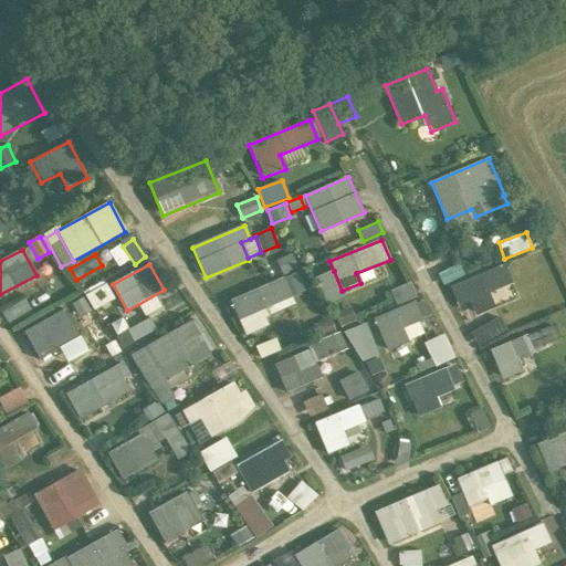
[(463,275),(458,264),(439,274),(444,285),(463,275)]
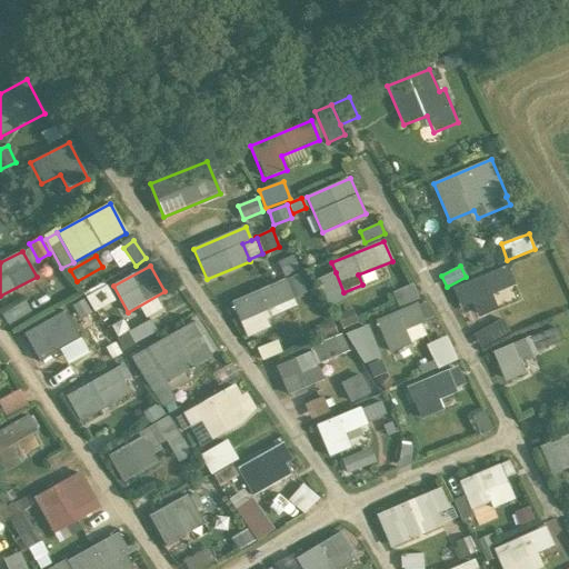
[(507,267),(453,288),(461,308),(471,303),(478,318),(498,310),(491,295),(515,286),(507,267)]
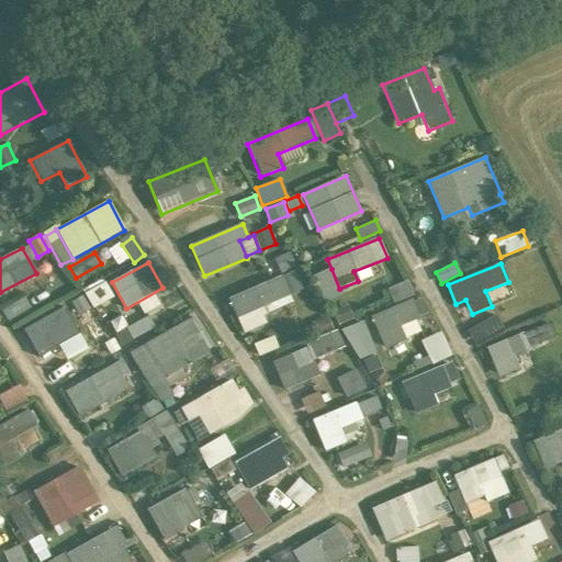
[(300,269),(282,278),(290,295),(307,285),(300,269)]
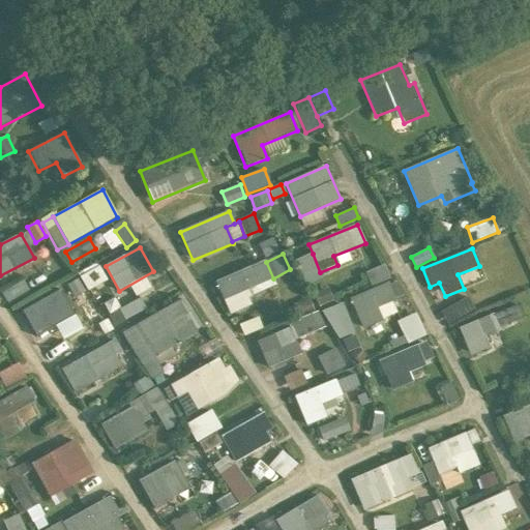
[(320,272),(313,254),(296,260),(306,285),(322,278),(320,272)]
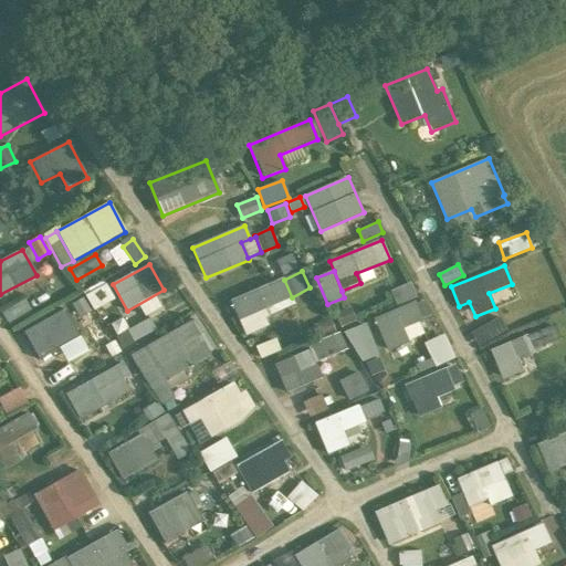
[(284,280),(283,278),(230,302),(245,336),(269,325),(265,317),(269,316),(266,310),(292,297),(284,280)]
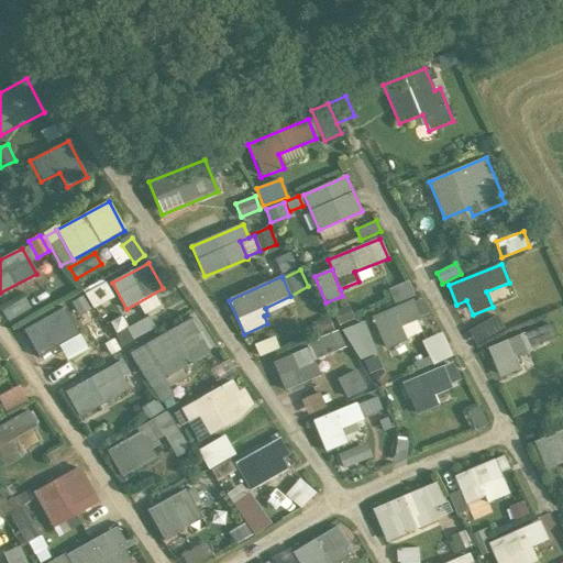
[(415,296),(408,282),(388,290),(394,305),(415,296)]
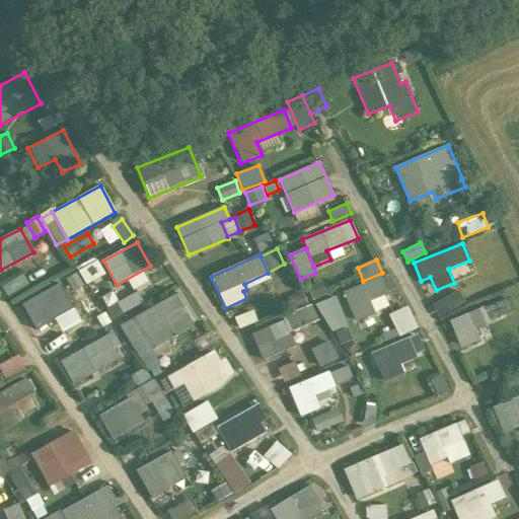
[(104,275),(97,261),(78,272),(86,285),(104,275)]
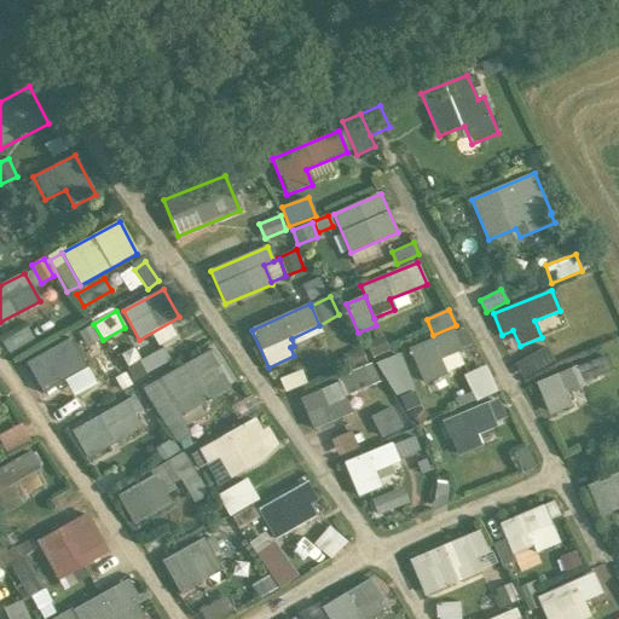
[(34,340),(25,325),(1,340),(10,354),(34,340)]
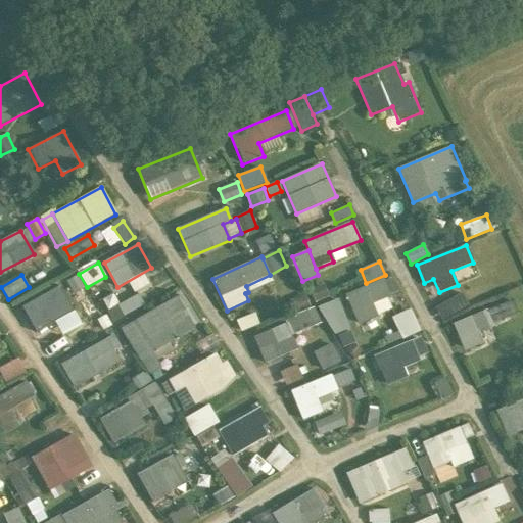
[(83,287),(77,276),(68,280),(74,291),(83,287)]
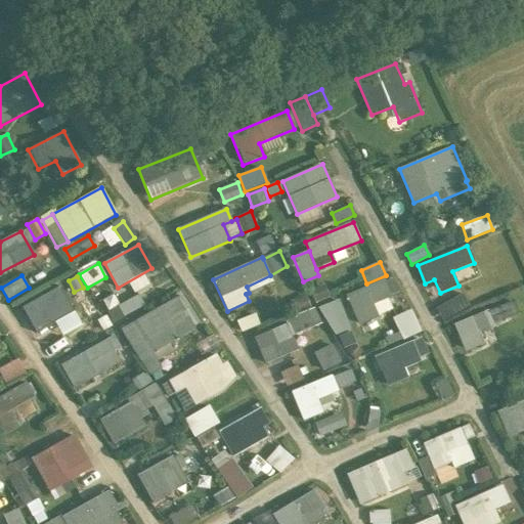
[(392,297),(385,279),(346,296),(358,325),(379,316),(374,304),(392,297)]
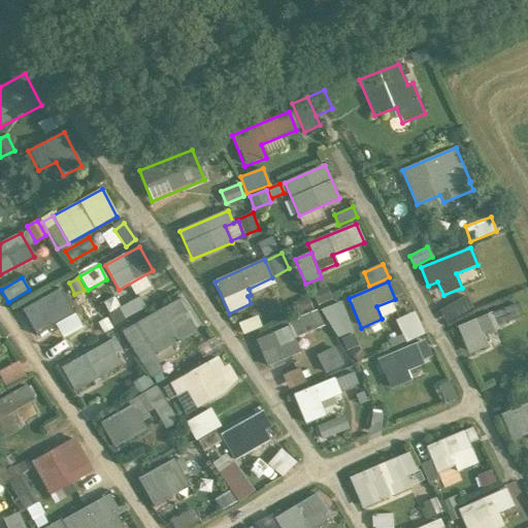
[(63,303),(58,293),(23,310),(36,335),(55,326),(47,311),(63,303)]
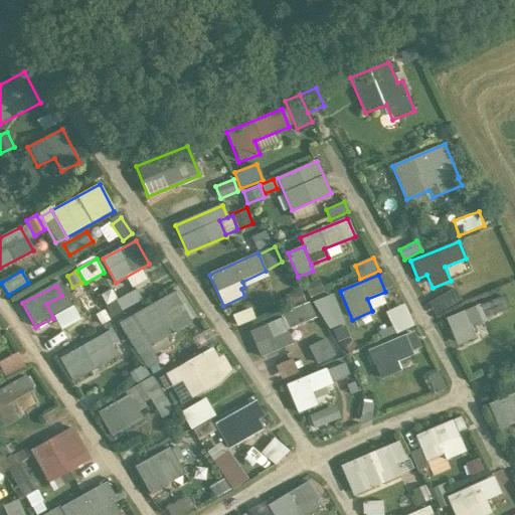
[(461,301),(454,289),(428,303),(436,315),(461,301)]
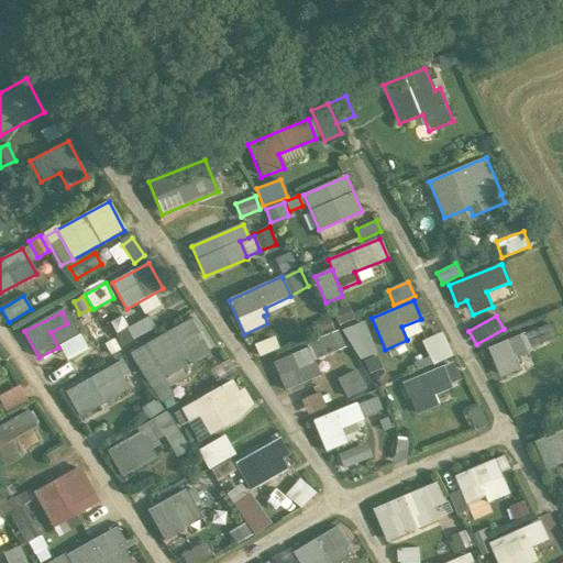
[(116,337),(122,348),(154,329),(147,318),(116,337)]
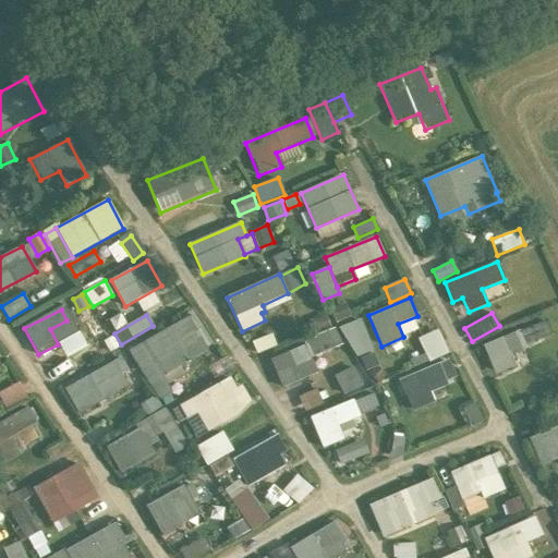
[(213,343),(195,315),(190,318),(189,316),(130,351),(159,400),(172,391),(162,376),(207,349),(206,348),(213,343)]
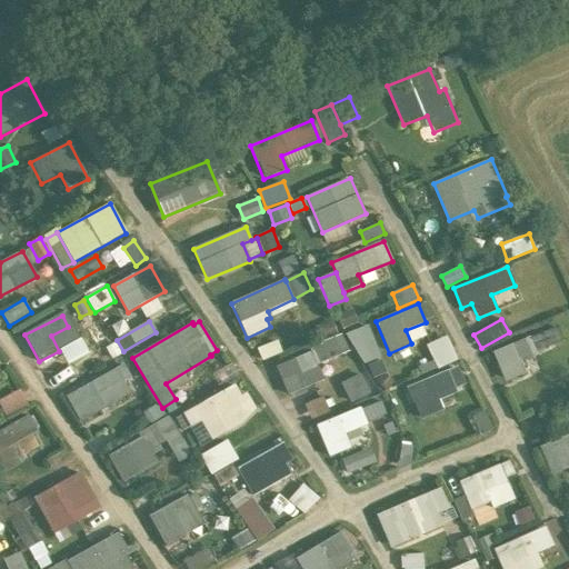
[(379,358),(367,327),(345,335),(358,366),(379,358)]
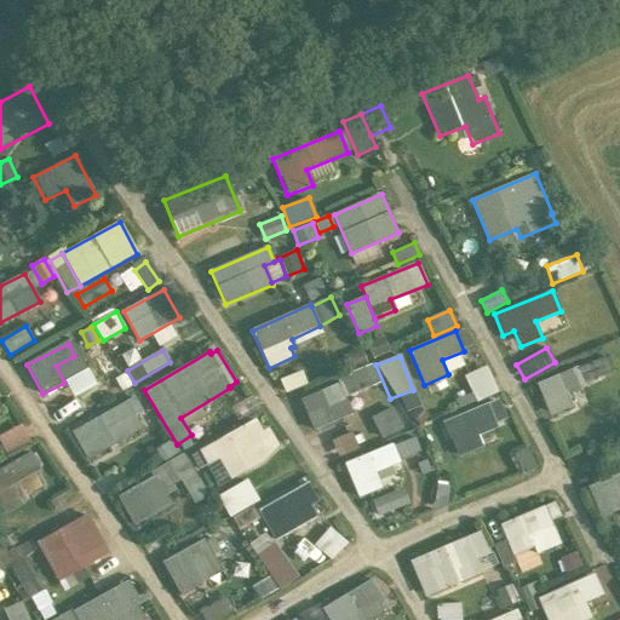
[(607,356),(577,368),(583,382),(612,369),(607,356)]
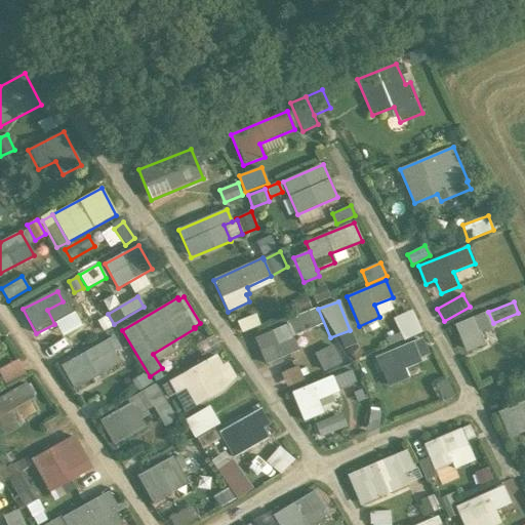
[(266,364),(298,351),(292,336),(322,325),(316,309),(296,316),(297,318),(286,322),(287,325),(255,337),(266,364)]
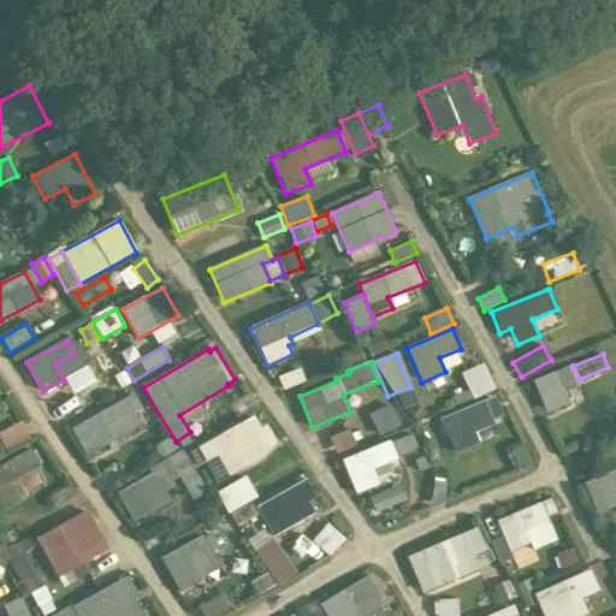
[(495,389),(483,365),(462,374),(474,400),(495,389)]
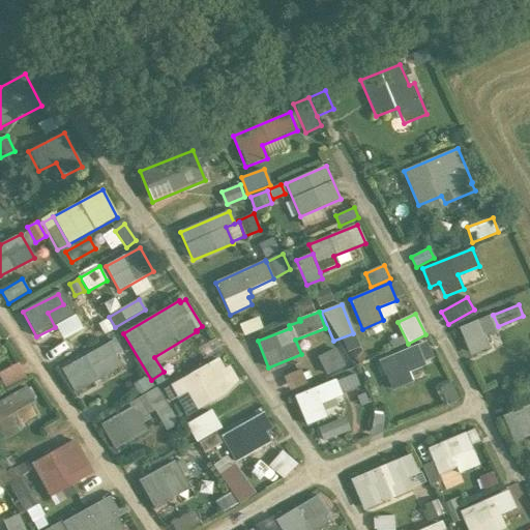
[(498,326),(493,315),(459,328),(470,355),(490,348),(484,335),(499,329),(498,326)]
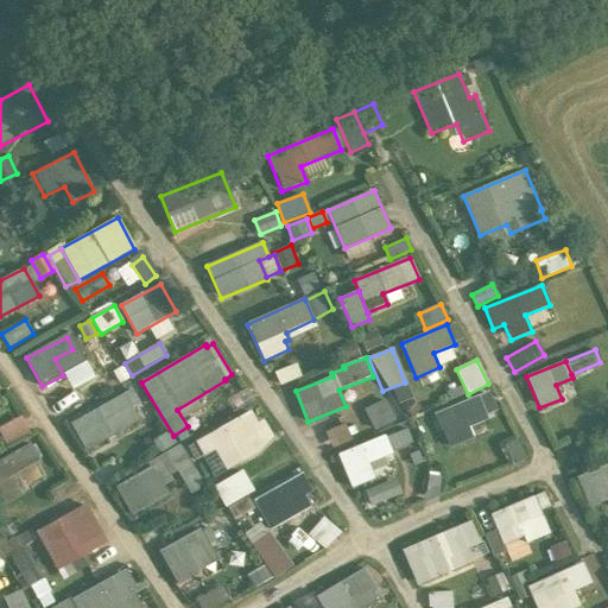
[(302,377),(296,365),(274,373),(280,386),(302,377)]
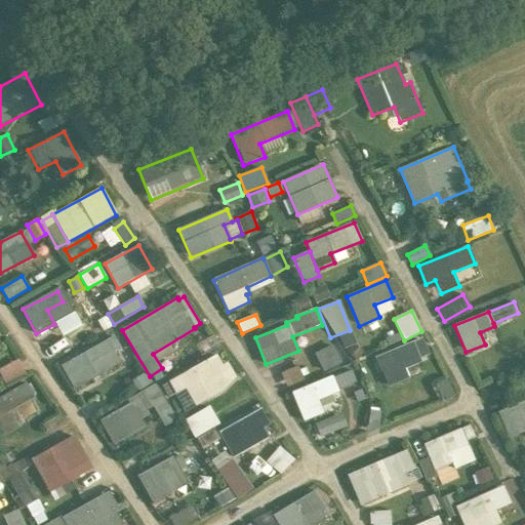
[(422,339),(375,359),(388,387),(409,377),(406,369),(421,362),(420,358),(429,355),(422,339)]
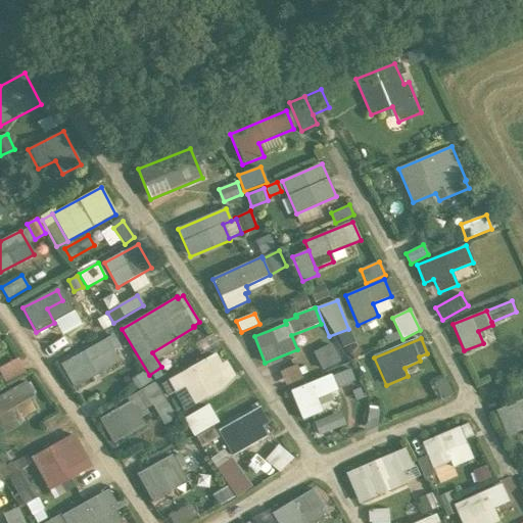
[(120,362),(106,339),(61,365),(74,387),(120,362)]
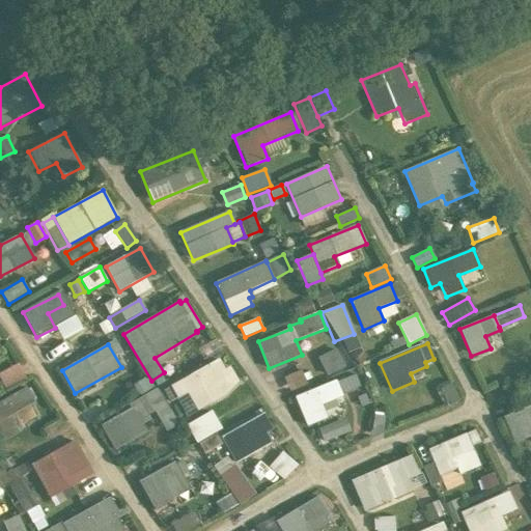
[(343,367),(335,350),(318,358),(328,375),(343,367)]
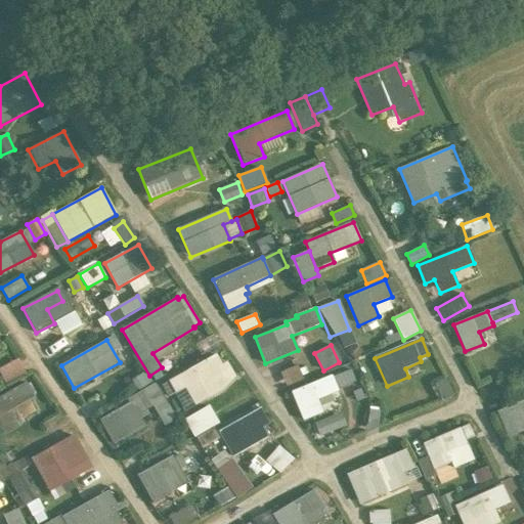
[(222,365),(216,355),(161,386),(167,396),(184,387),(194,405),(224,390),(234,377),(226,362),(222,365)]
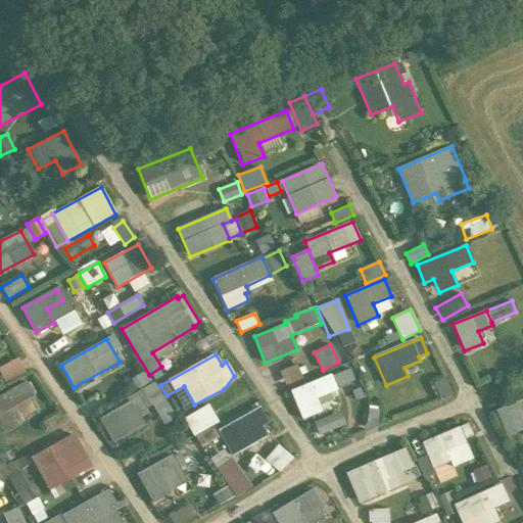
[(25,372),(18,359),(0,367),(0,370),(6,382),(25,372)]
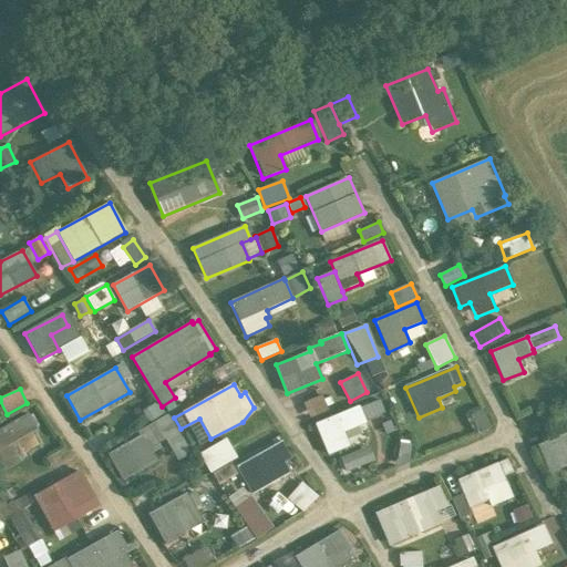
[(328,411),(321,397),(296,408),(301,422),(328,411)]
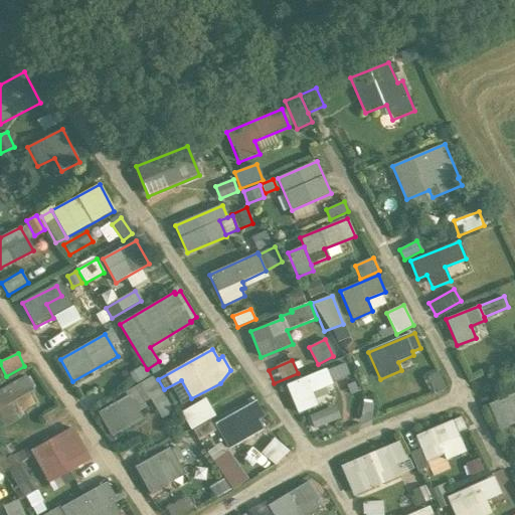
[(326,372),(331,382),(348,376),(344,365),(326,372)]
